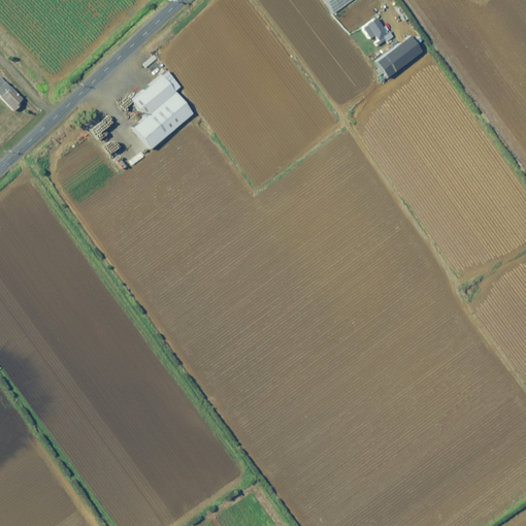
[(325,0),(335,13),(355,0),(325,0)]
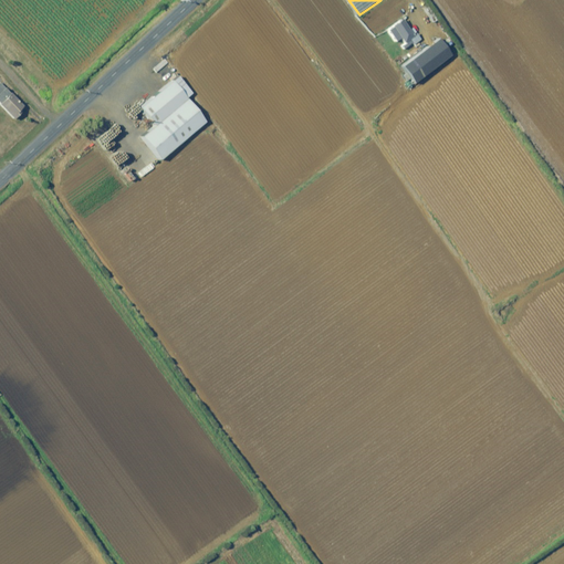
[(426,9),(436,22),(439,20),(430,6),(426,9)]
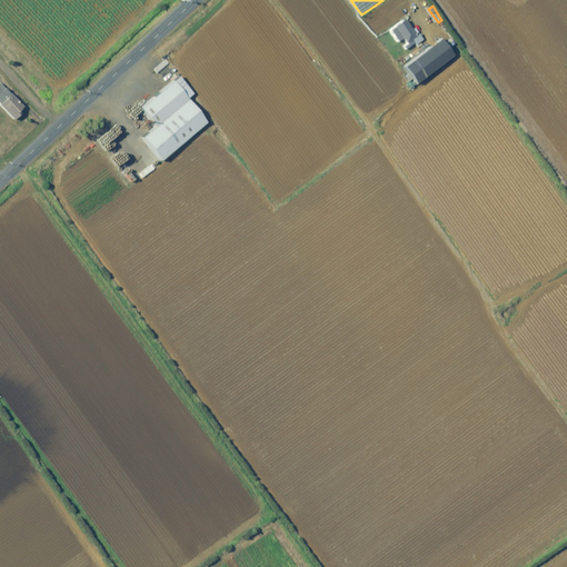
[(391,30),(399,41),(405,38),(409,45),(406,47),(407,49),(420,40),(418,37),(406,18),(396,26),(397,27),(391,30)]
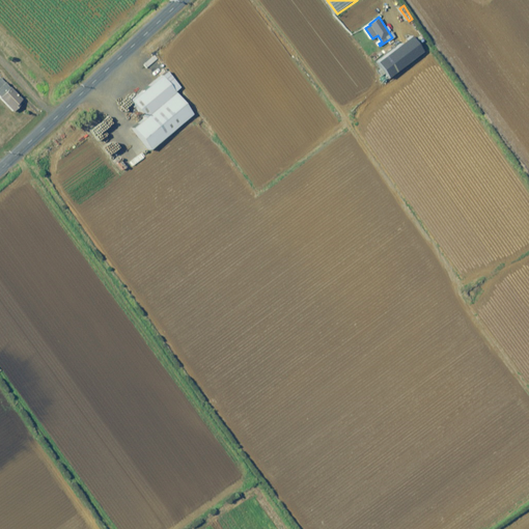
[(425,52),(414,35),(379,61),(390,78),(389,78),(390,80),(393,78),(392,77),(425,52)]
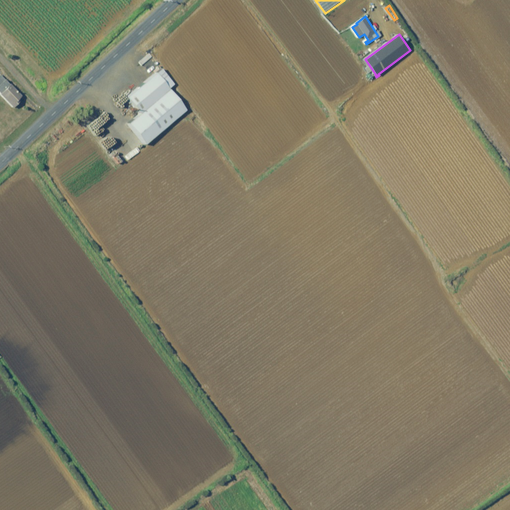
[(154,138),(188,110),(157,72),(127,97),(137,109),(141,113),(128,124),(146,145),(149,142),(154,138)]
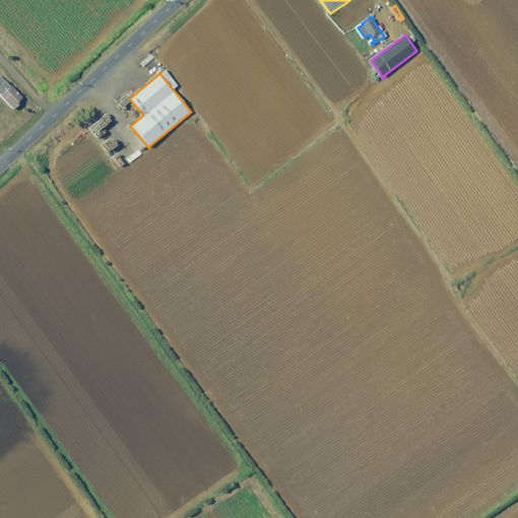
[(21,101),(0,77),(0,98),(13,112),(20,105),(18,104),(21,101)]
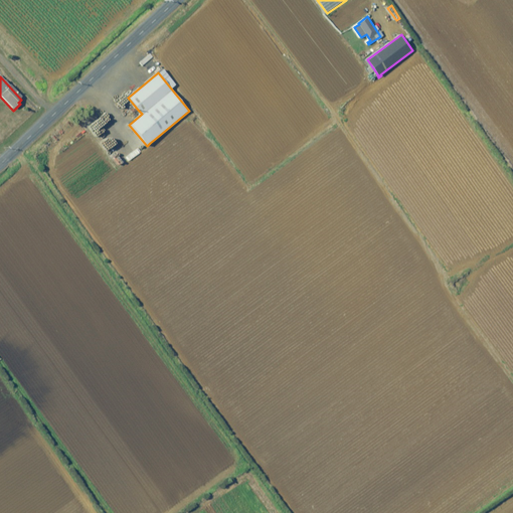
All buildings are outlined.
